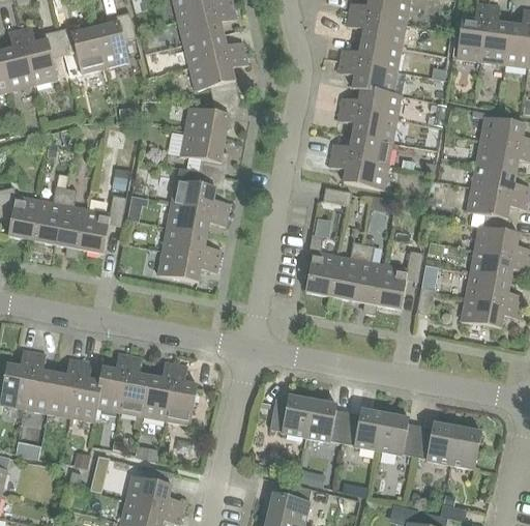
[(136,10),(146,8),(144,0),(133,0),(136,10)]
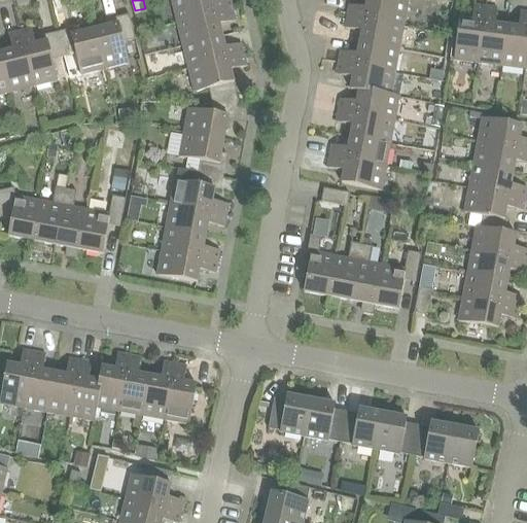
[(176,21),(232,6),(230,0),(172,0),(176,21)]
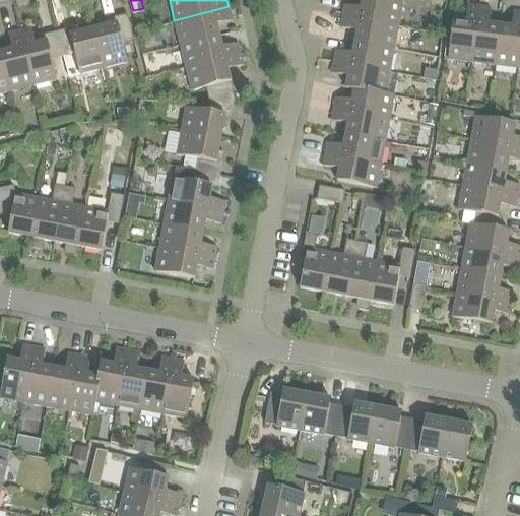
[(344,2),(342,13),(397,23),(402,0),(362,0),(361,5),(344,2)]
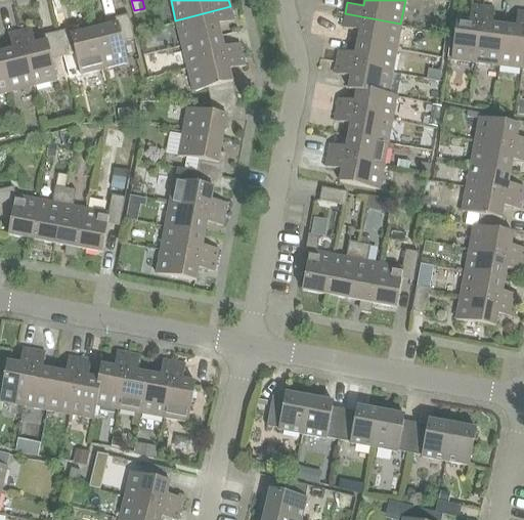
[(475,60),(482,4),(471,2),(469,18),(456,16),(455,22),(451,55),(451,57),(475,60)]
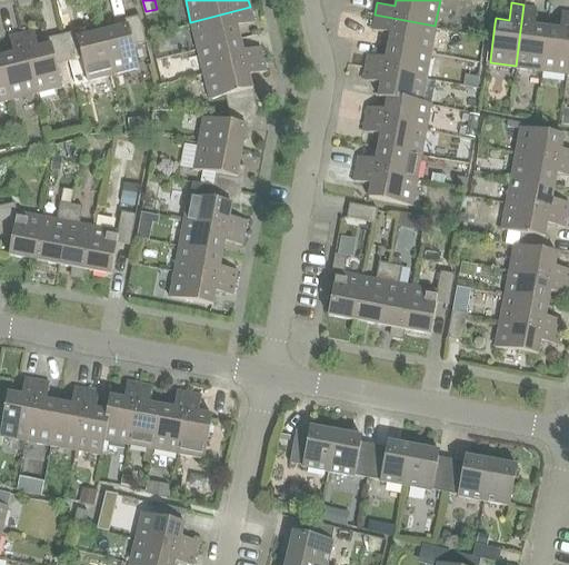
[(523,5),(516,66),(541,69),(547,25),(533,23),(537,6),(523,5)]
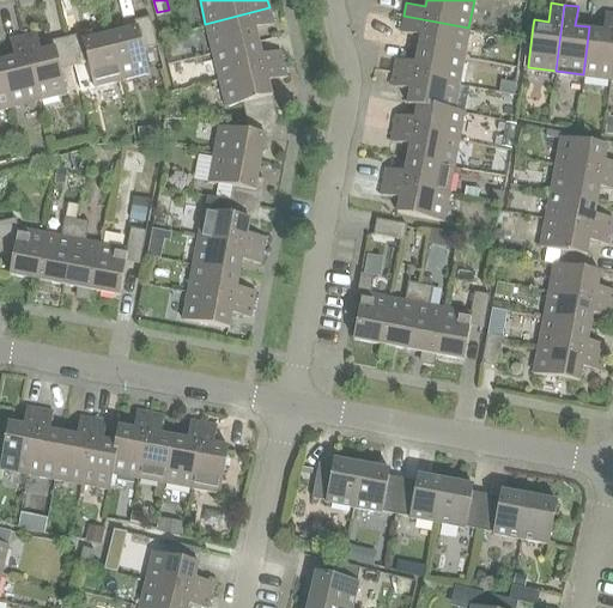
[(269,7),(205,24),(212,50),(258,38),(255,25),(273,20),(269,7)]
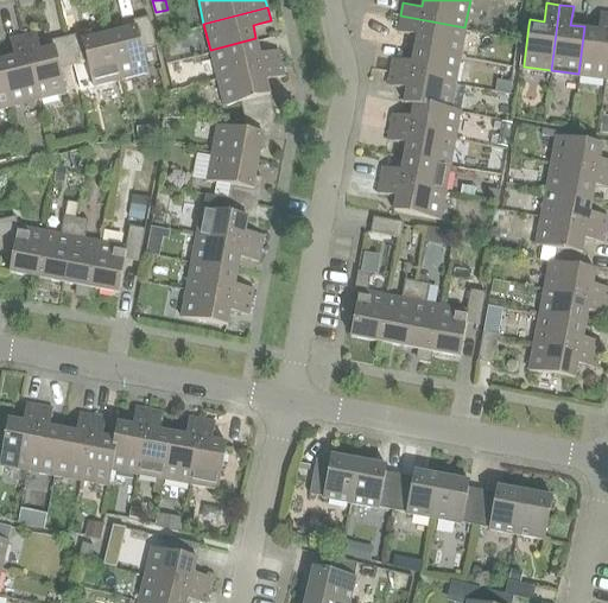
[(584,26),(578,74),(605,77),(607,51),(607,10),(600,10),(597,29),(584,26)]
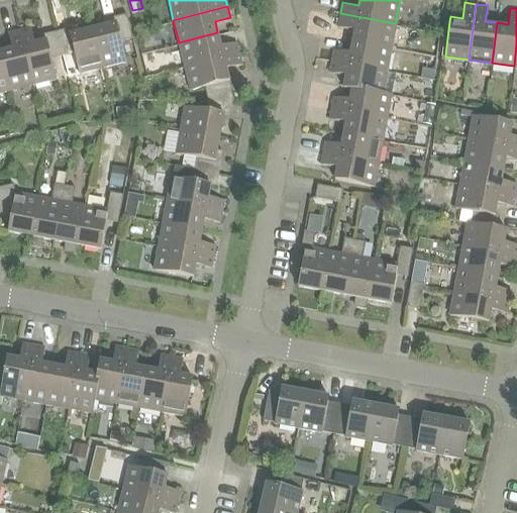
[(105,23),(93,26),(102,65),(125,60),(120,39),(132,36),(126,11),(124,12),(113,15),(113,16),(104,18),(105,23)]
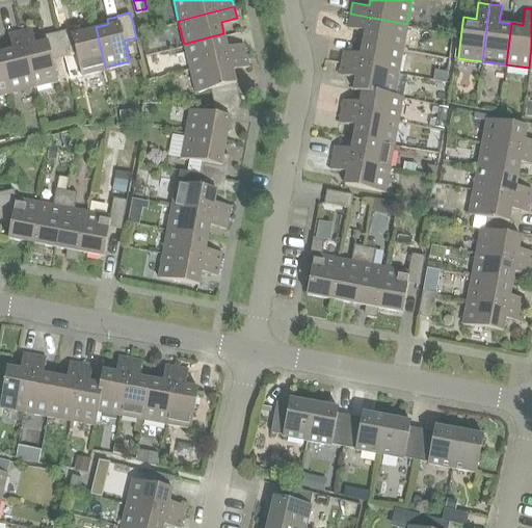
[(406,24),(350,14),(348,25),(364,28),(362,41),(402,48),(406,24)]
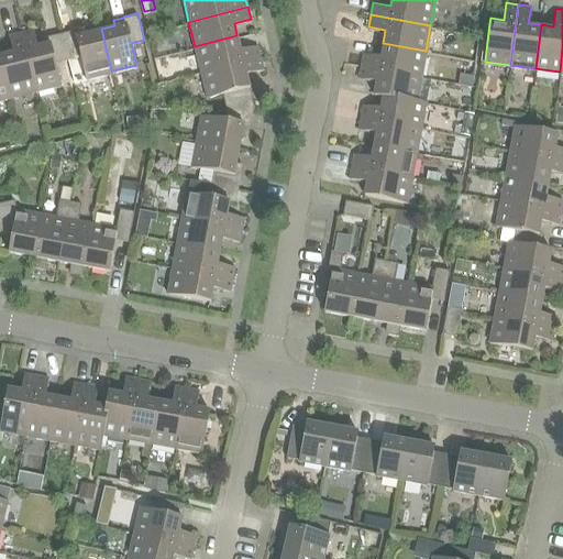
[(485,22),(481,59),(485,59),(489,23),(486,22),(485,22)]
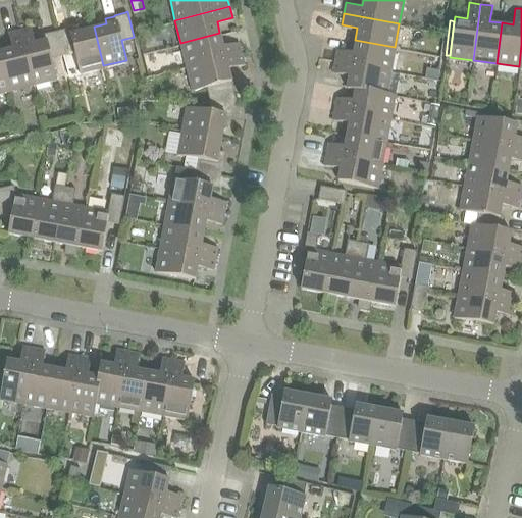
[(31,26),(19,29),(33,83),(56,78),(51,57),(63,54),(57,30),(46,32),(45,32),(44,32),(45,39),(34,41),(31,26)]
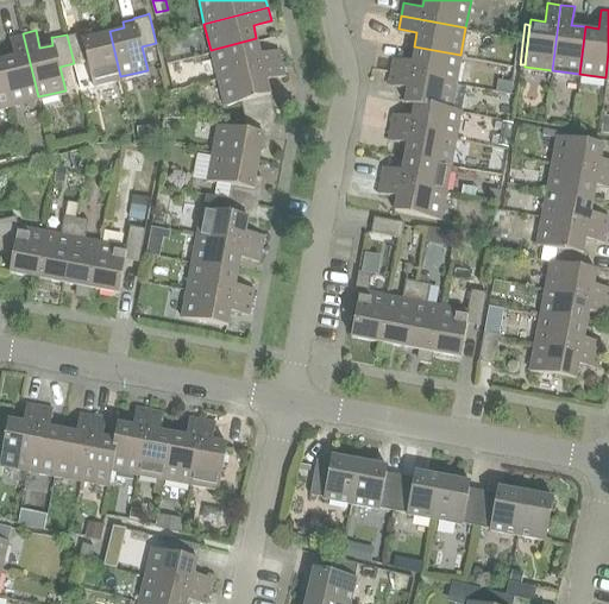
[(82,30),(67,35),(74,63),(87,60),(93,83),(120,76),(110,31),(94,35),(93,30),(82,32),(82,30)]
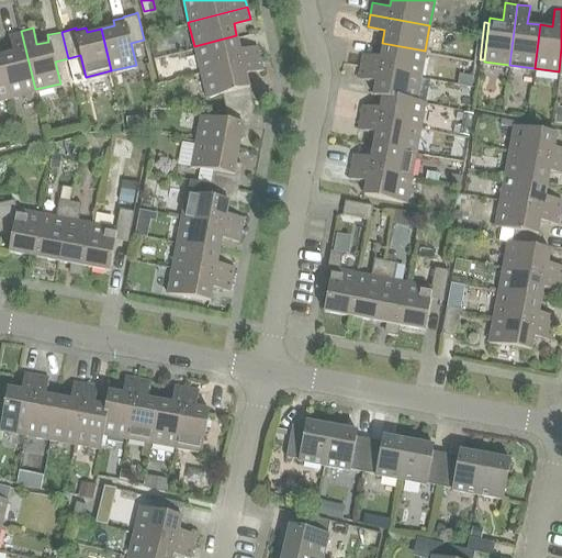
[(12,51),(0,54),(11,96),(35,89),(21,31),(9,33),(12,51)]
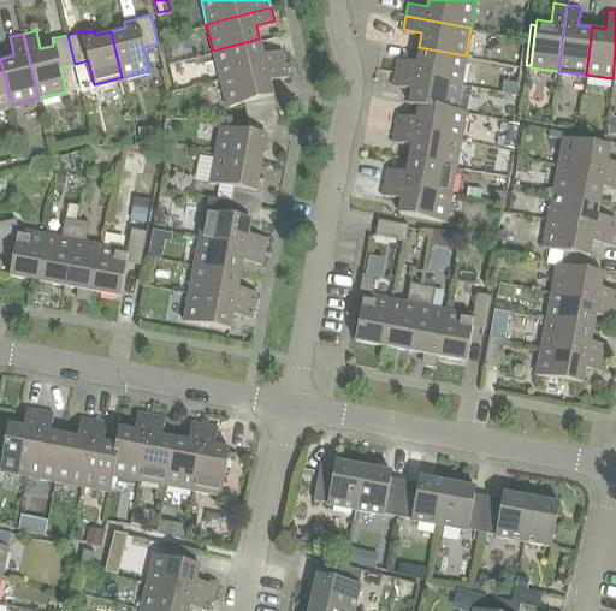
[(259,39),(213,51),(219,77),(284,61),(282,48),(262,52),(259,39)]
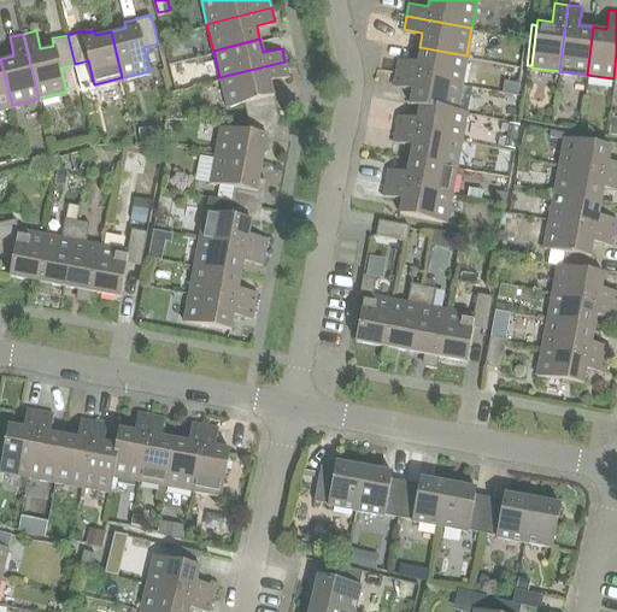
[(466,56),(419,47),(417,60),(398,57),(395,70),(462,82),(466,56)]
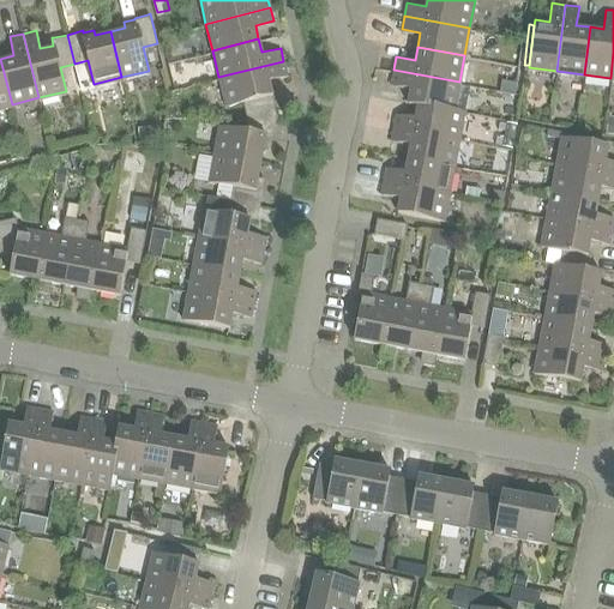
[(0,107),(12,104),(0,59),(0,58),(0,107)]
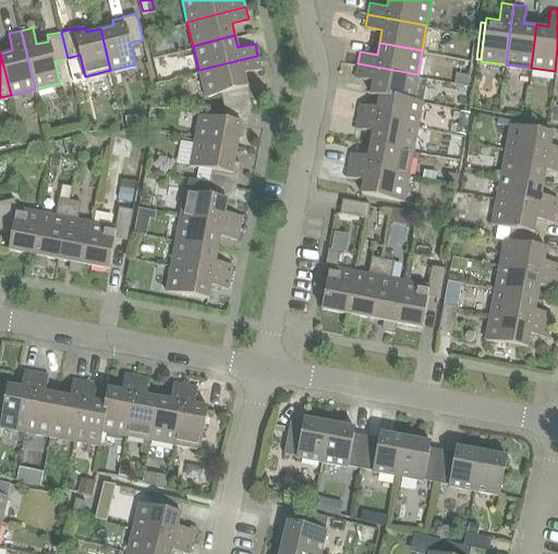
[(257,56),(198,70),(205,95),(220,92),(223,104),(252,104),(244,71),(261,68),(257,56)]
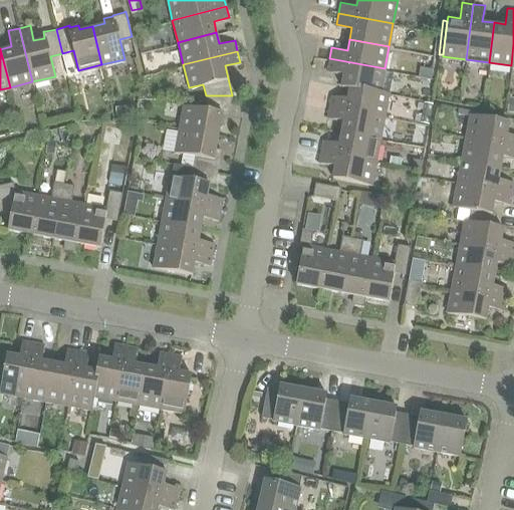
[(384,68),(329,58),(327,69),(343,72),(341,84),(349,86),(349,85),(380,91),(380,89),(384,68)]
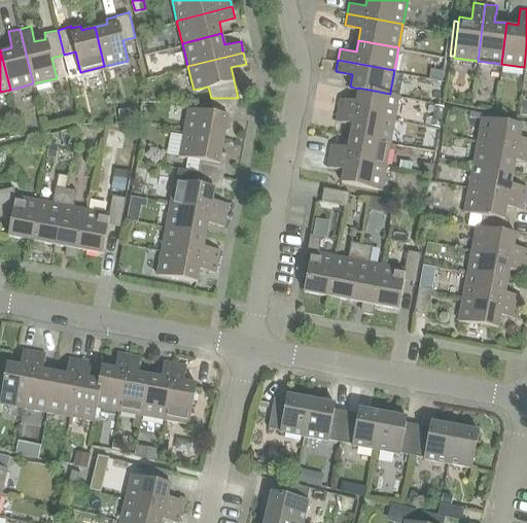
[(443,69),(430,67),(429,76),(441,78),(443,69)]
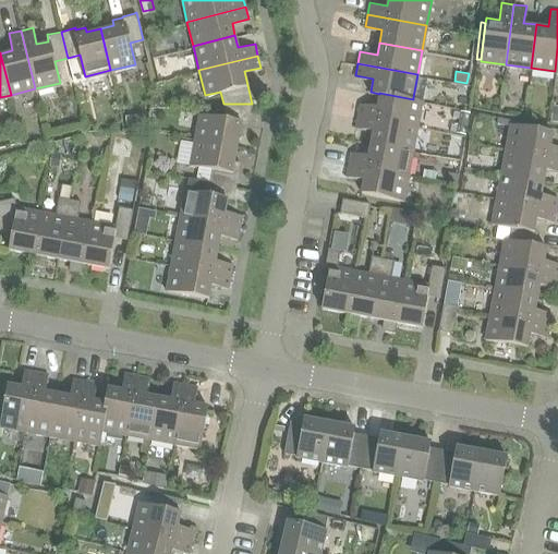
[(379,93),(379,94),(377,105),(360,101),(358,113),(417,125),(422,99),(413,97),(413,99),(379,93)]
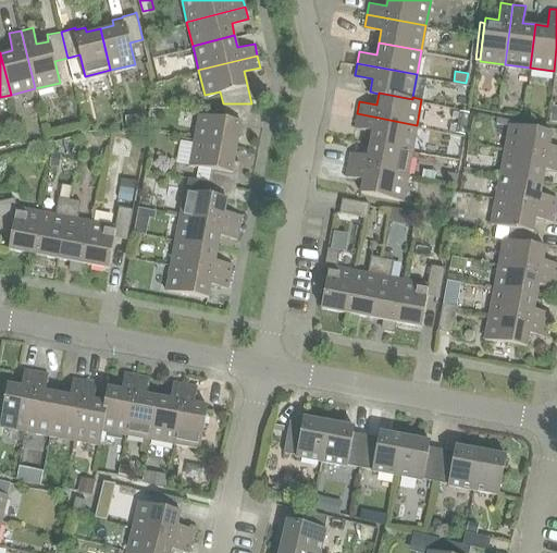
[(251,103),(223,103),(221,117),(198,112),(194,137),(236,146),(238,132),(244,133),(245,123),(247,123),(249,110),(251,103)]
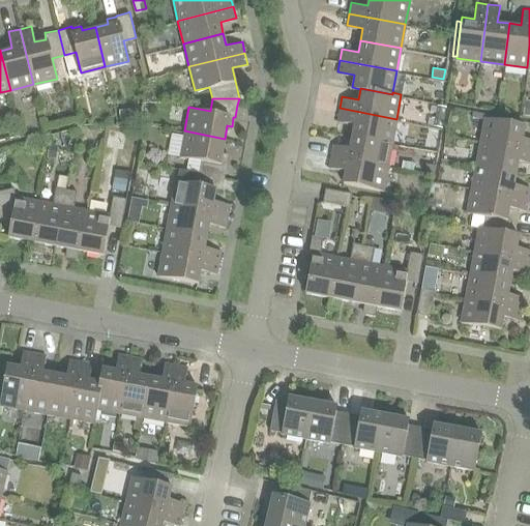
[(139,118),(138,106),(118,108),(119,119),(139,118)]
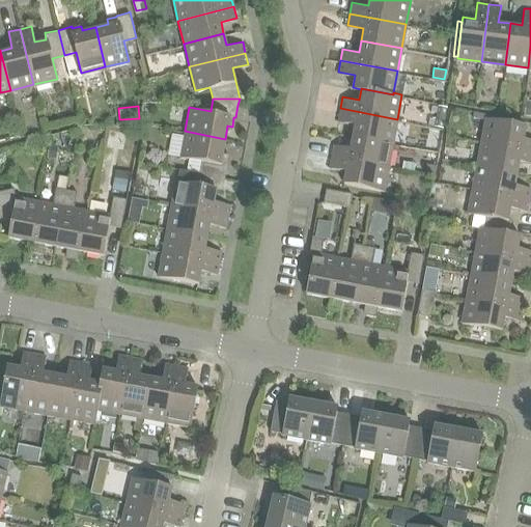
[(442,128),(446,107),(438,106),(434,127),(442,128)]
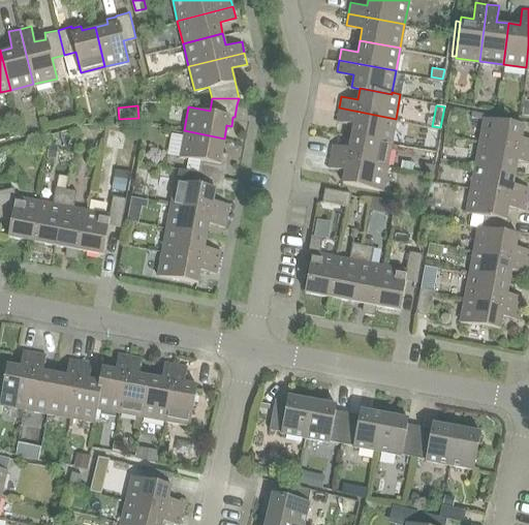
[(396,119),(339,107),(337,120),(353,123),(351,134),(392,142),(396,119)]
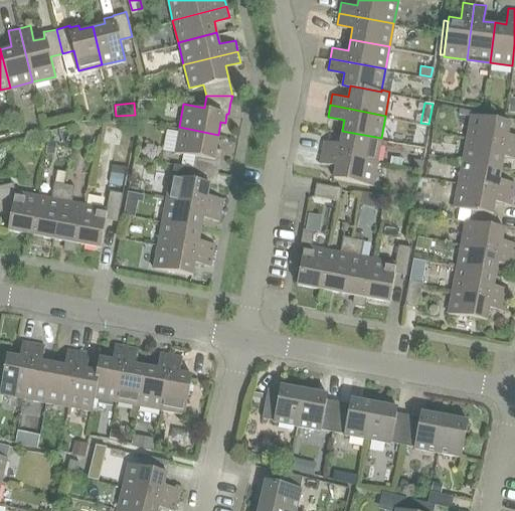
[(459,107),(458,113),(470,115),(471,113),(488,116),(489,113),(459,107)]
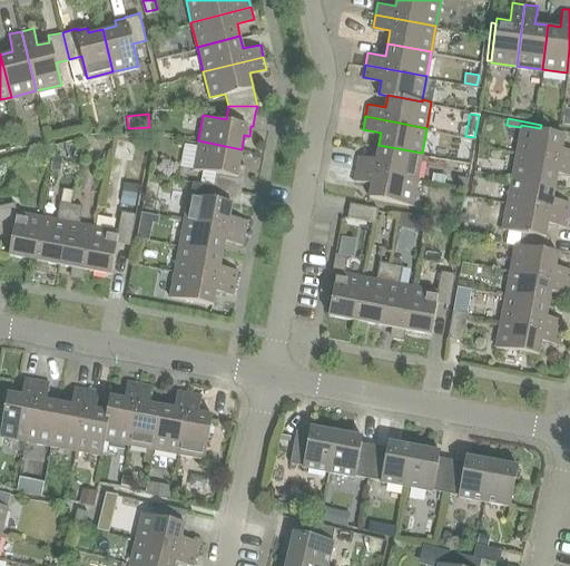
[(516,150),(569,160),(569,148),(561,147),(564,133),(540,128),(521,125),(520,127),(516,150)]
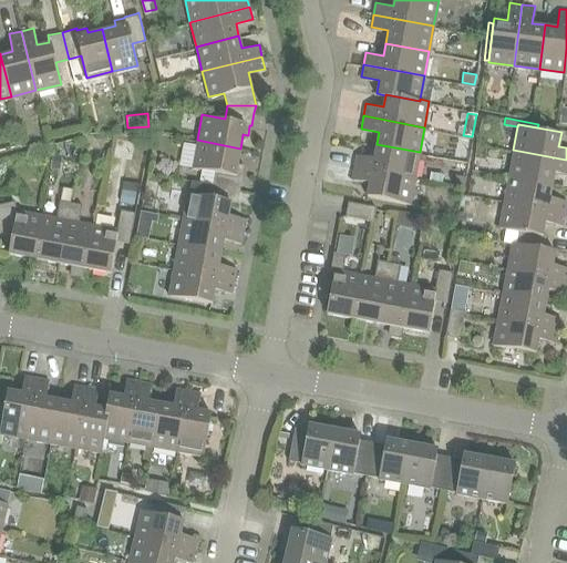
[(240,149),(197,140),(193,166),(202,167),(199,181),(213,184),(213,183),(239,188),(243,174),(240,173),(243,163),(237,162),(240,149)]
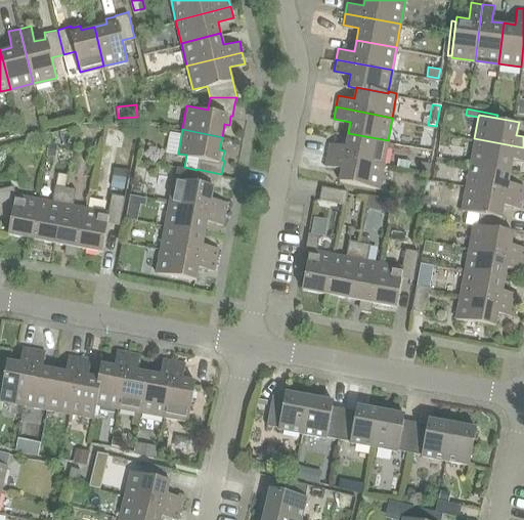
[(388,140),(348,133),(346,144),(330,141),(328,153),(383,163),(388,140)]
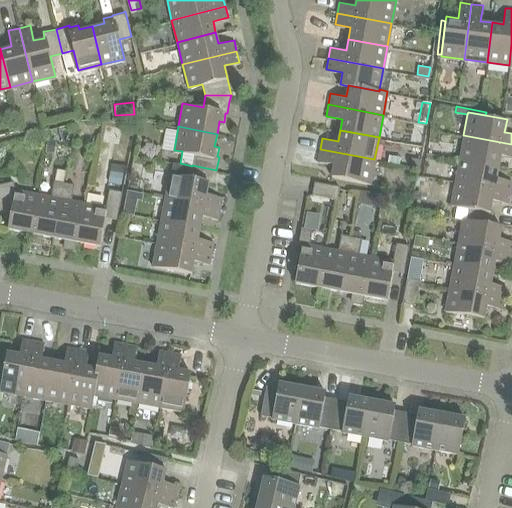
[(511,144),(463,135),(459,158),(498,165),(500,154),(511,156),(511,144)]
